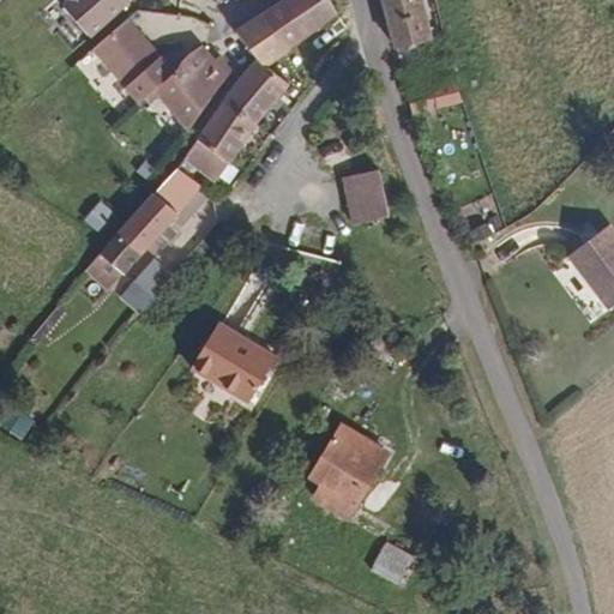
[(90,0),(104,16),(121,0),(90,0)]
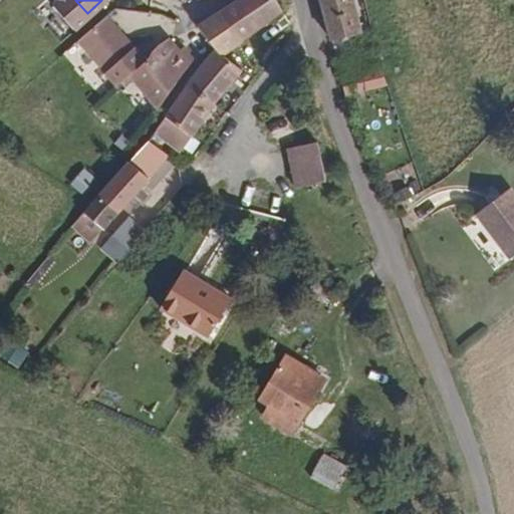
[(262,15),(283,0),(235,0),(207,20),(222,40),(225,42),(262,15)]
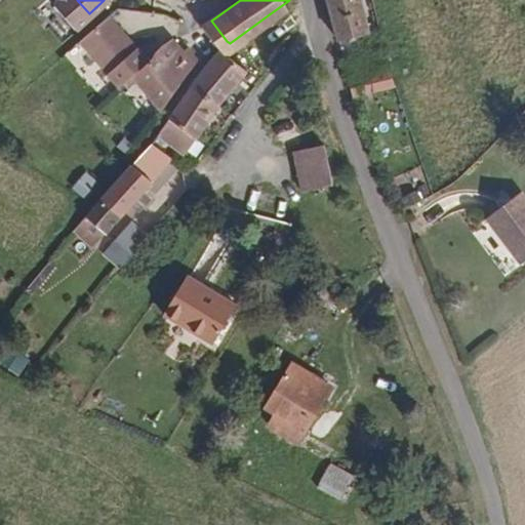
[(277,28),(300,10),(297,0),(289,0),(268,15),(277,28)]
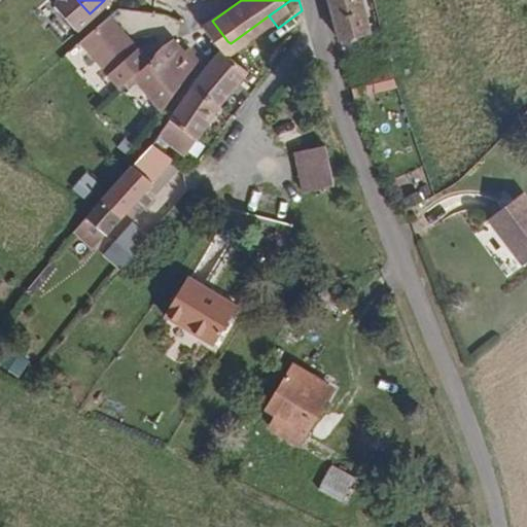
[(370,23),(365,0),(334,0),(340,30),(370,23)]
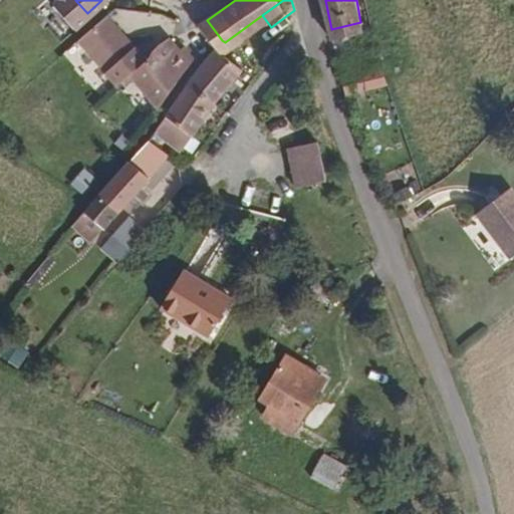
[(143,35),(116,5),(89,27),(116,58),(130,46),(143,35)]
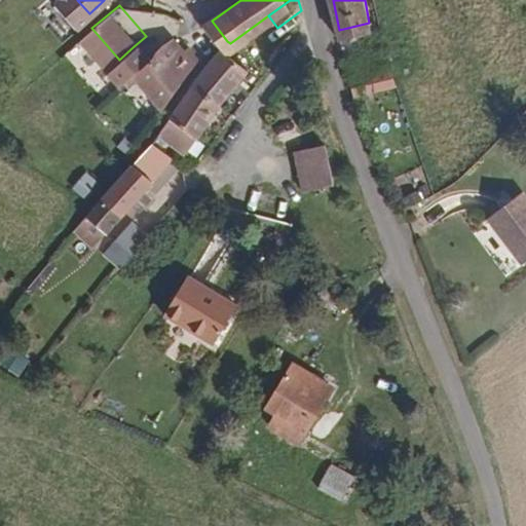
[(170,101),(209,47),(199,36),(195,39),(185,28),(161,46),(143,63),(170,101)]
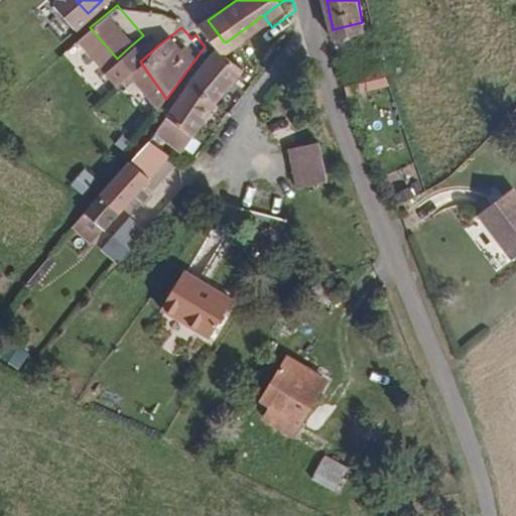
[(140,61),(158,45),(145,34),(143,35),(130,46),(140,61)]
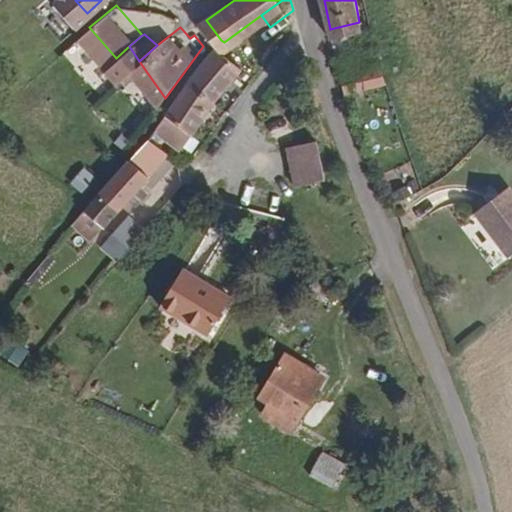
[(219,93),(246,59),(224,42),(221,40),(196,74),(219,93)]
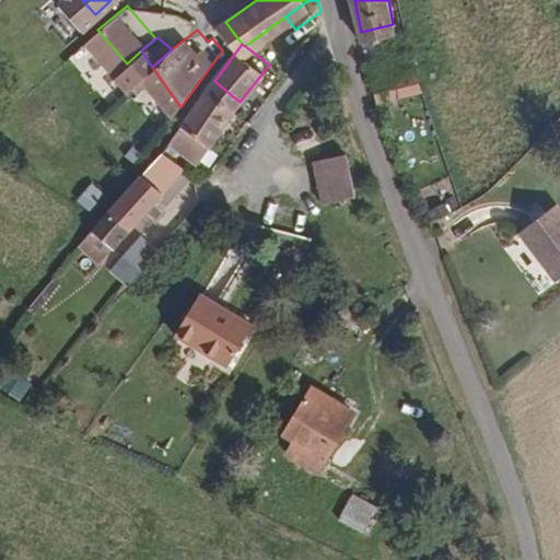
[(388,74),(385,53),(365,57),(370,78),(388,74)]
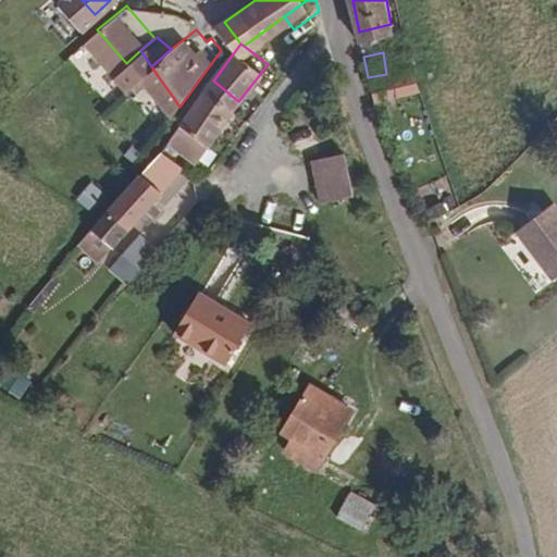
[(390,97),(386,74),(368,77),(372,101),(390,97)]
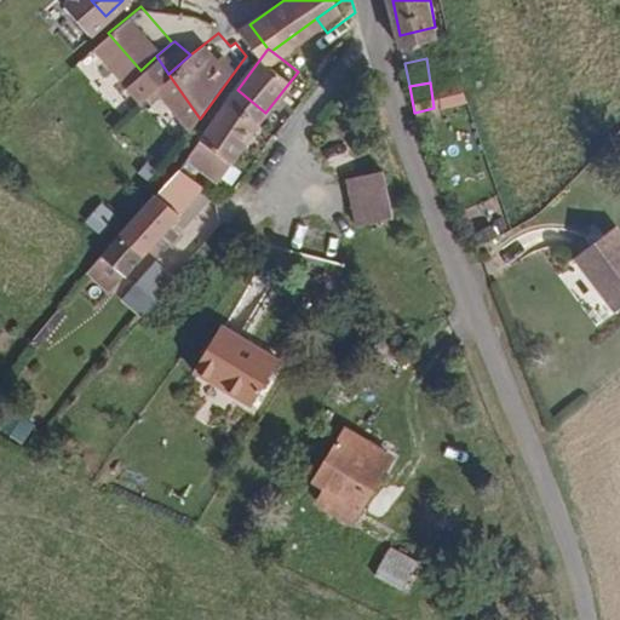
[(223,167),(265,113),(237,90),(184,160),(197,170),(207,156),(223,167)]
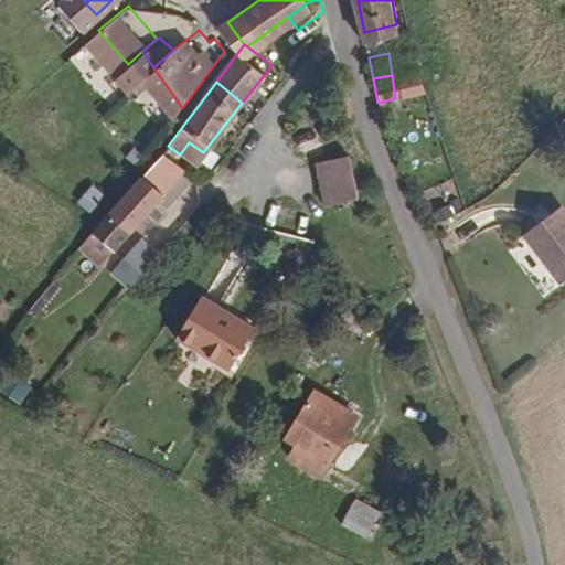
[(326,162),(319,123),(307,125),(313,163),(326,162)]
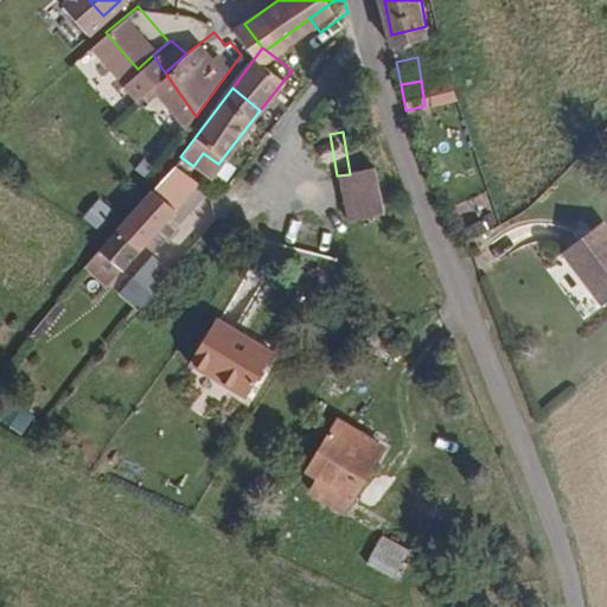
[(181,202),(204,174),(193,166),(180,157),(160,183),(181,202)]
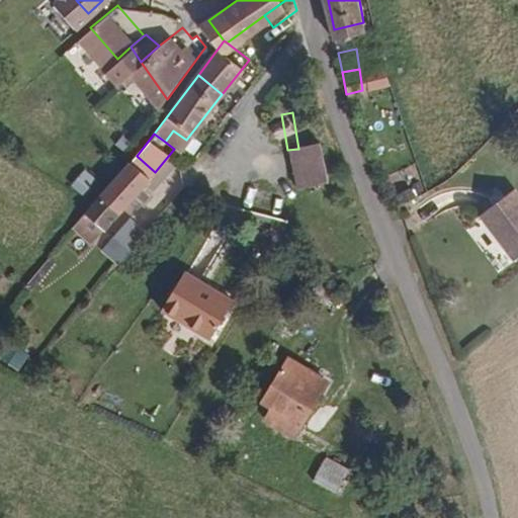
[(303,173),(298,149),(287,150),(274,153),(278,177),(303,173)]
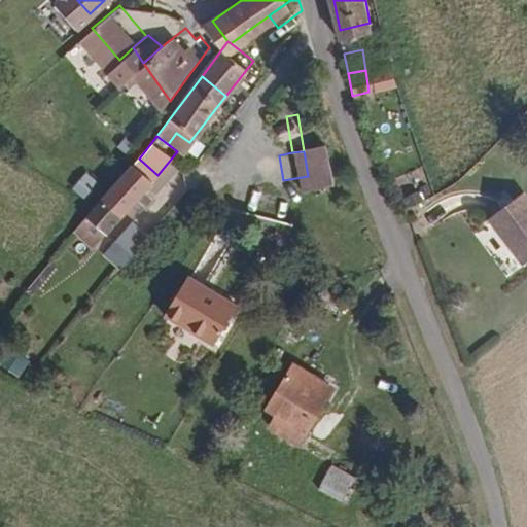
[(118,225),(157,175),(139,159),(100,209),(118,225)]
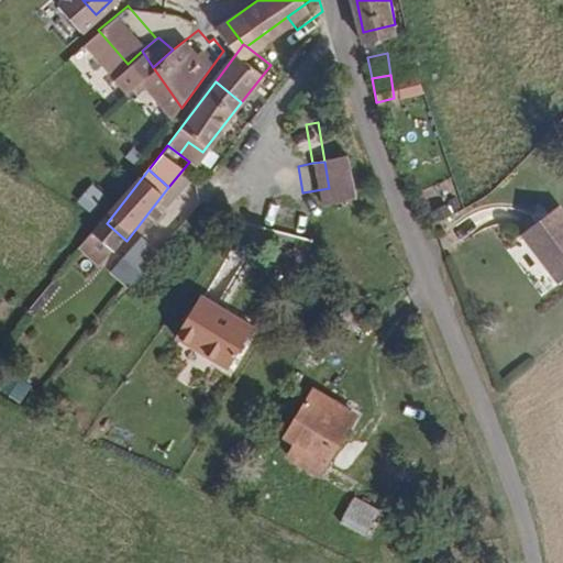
[(521,236),(560,285),(562,282),(562,211),(559,207),(521,236)]
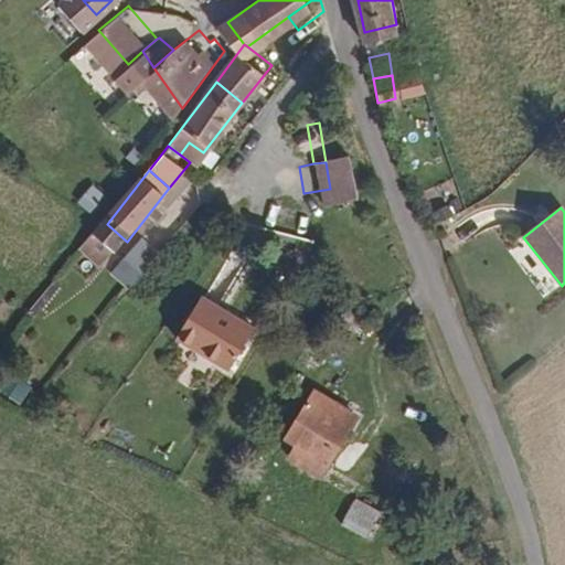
[(108,273),(128,289),(159,254),(139,237),(108,273)]
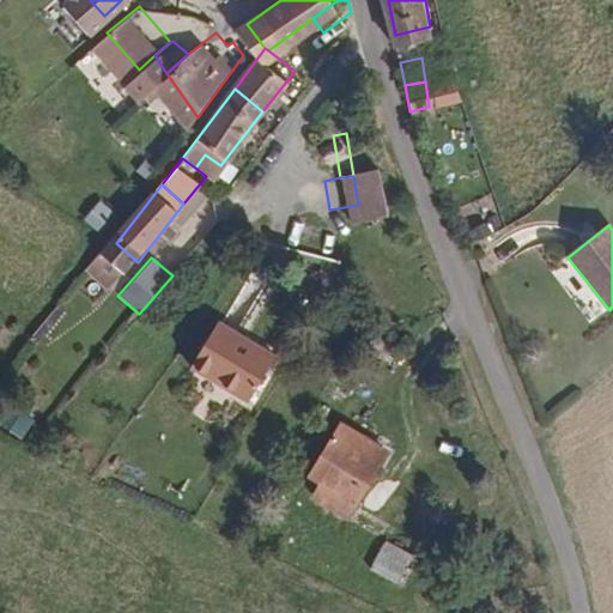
[(235,392),(265,349),(216,315),(186,358),(235,392)]
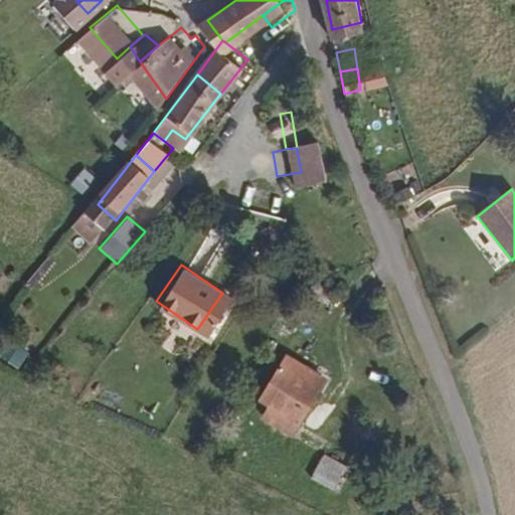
[(291,437),(323,381),(282,356),(255,398),(266,404),(259,417),(291,437)]
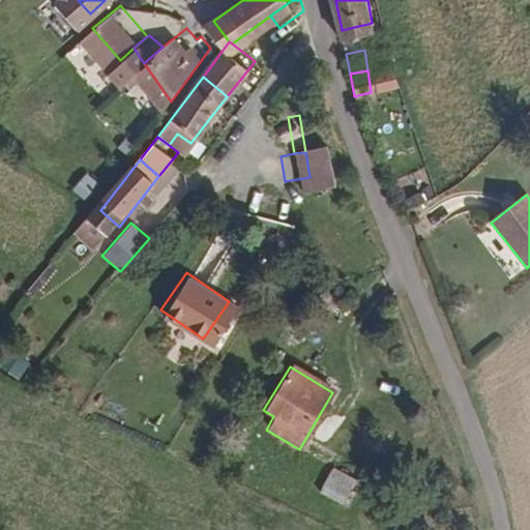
[(341,504),(354,480),(334,469),(320,493),(341,504)]
